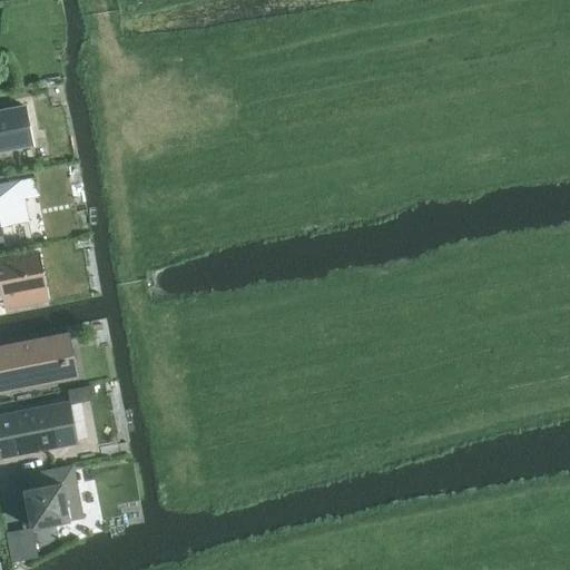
[(30,105),(0,110),(0,151),(28,146),(27,145),(26,145),(25,135),(40,131),(35,105),(30,106),(30,105)]
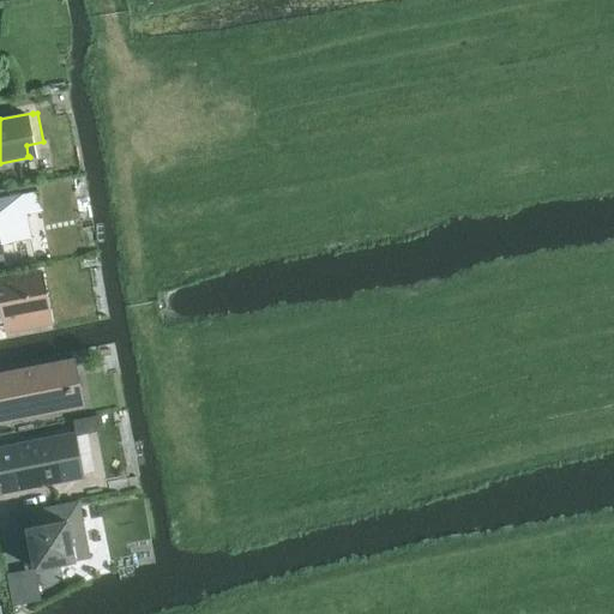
[(0,258),(4,258),(0,245),(31,239),(23,194),(0,198),(0,258)]
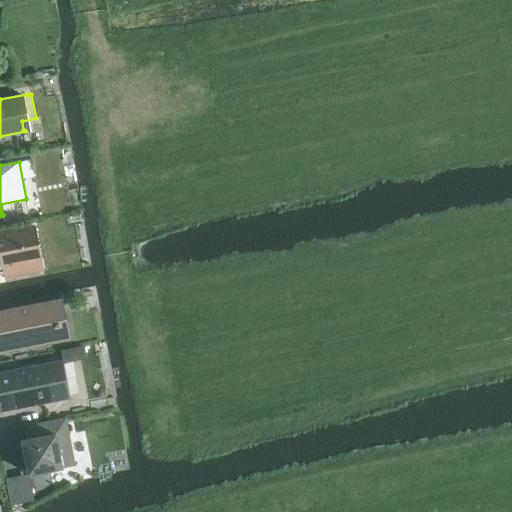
[(35,227),(0,234),(0,269),(17,266),(16,262),(41,257),(35,227)]
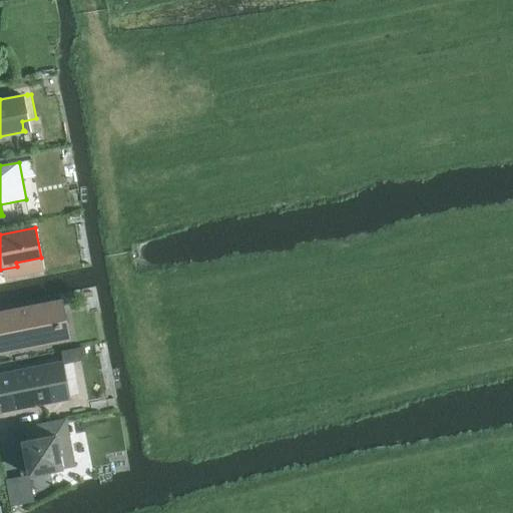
[(62,300),(0,312),(0,352),(46,344),(43,328),(67,323),(62,300)]
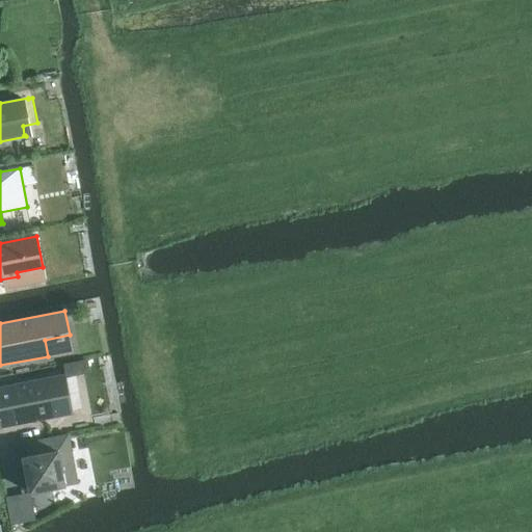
[(69,369),(91,367),(90,357),(68,361),(69,369)]
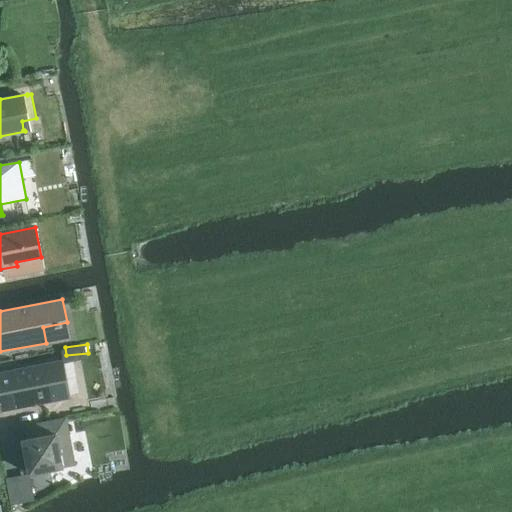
[(63,361),(0,372),(0,411),(70,398),(63,361)]
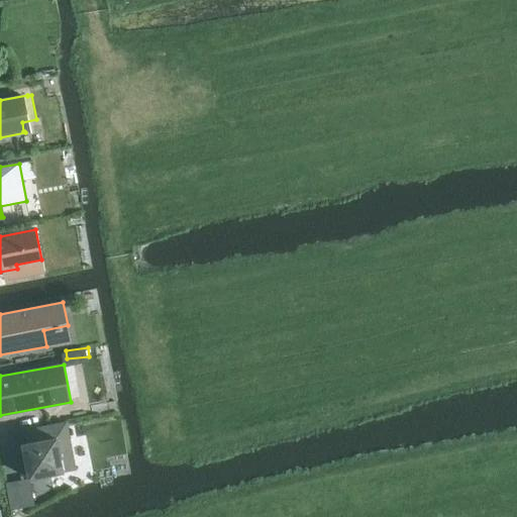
[(67,422),(25,430),(28,443),(22,444),(29,479),(52,475),(64,473),(61,454),(72,452),(67,422)]
